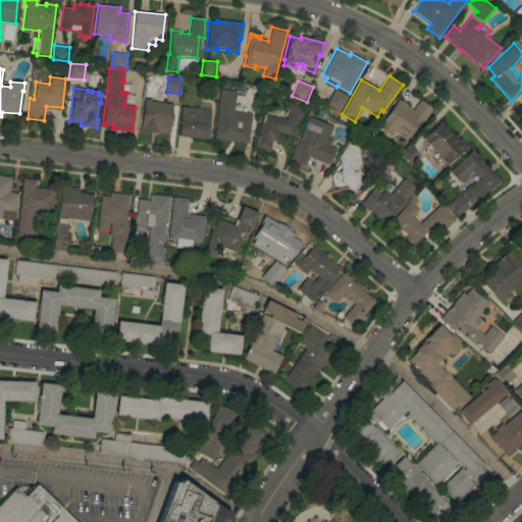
[(248,144),(213,140),(219,90),(236,92),(233,112),(252,114),(248,144)]
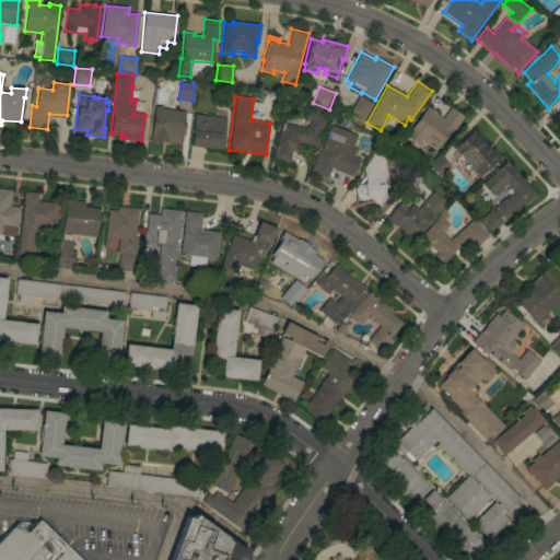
[(364,119),(350,112),(359,96),(373,104),(364,119)]
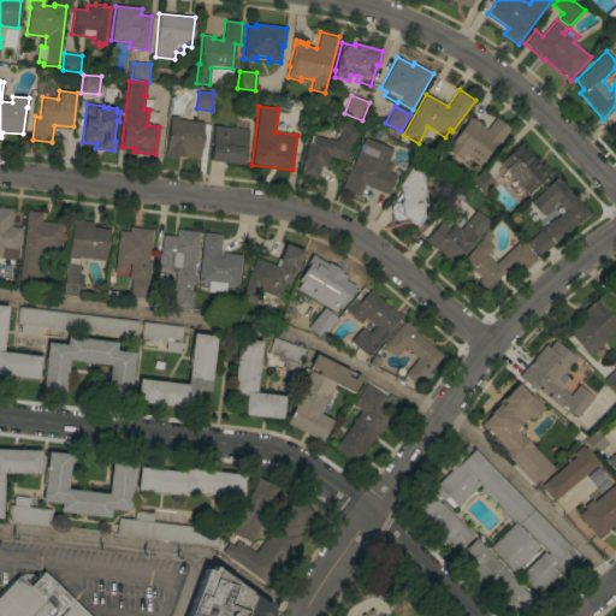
[(469,118),(472,120),(473,119),(479,124),(479,125),(486,131),(496,118),(510,129),(499,143),(497,142),(479,166),(463,154),(460,160),(446,150),(469,118)]
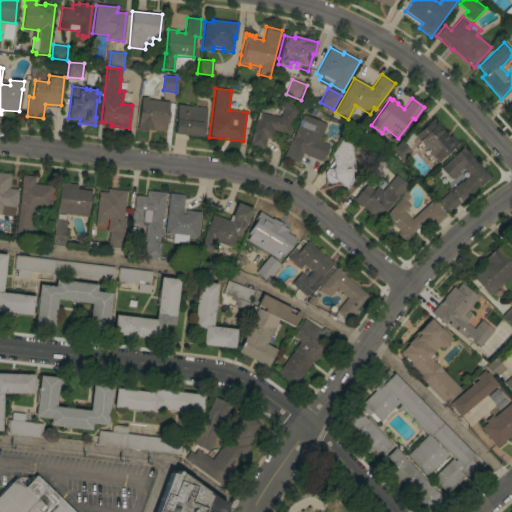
[(165,131),(147,129),(146,130),(138,130),(141,99),(168,102),(165,131)]
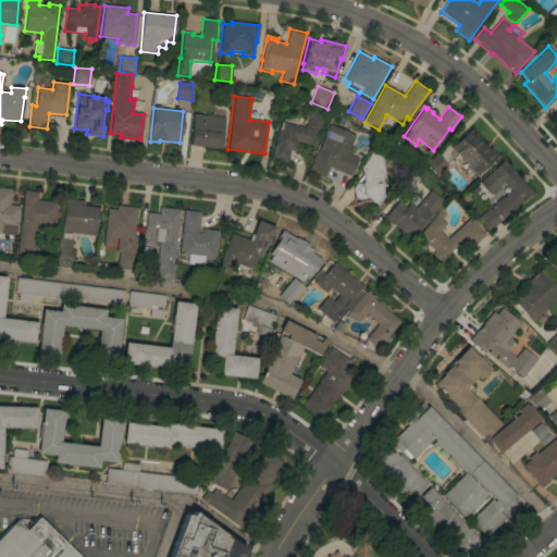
[(323,120),(312,146),(298,141),(295,152),(291,151),(287,162),(271,158),(280,122),(305,127),(308,120),(304,116),(313,108),(323,120)]
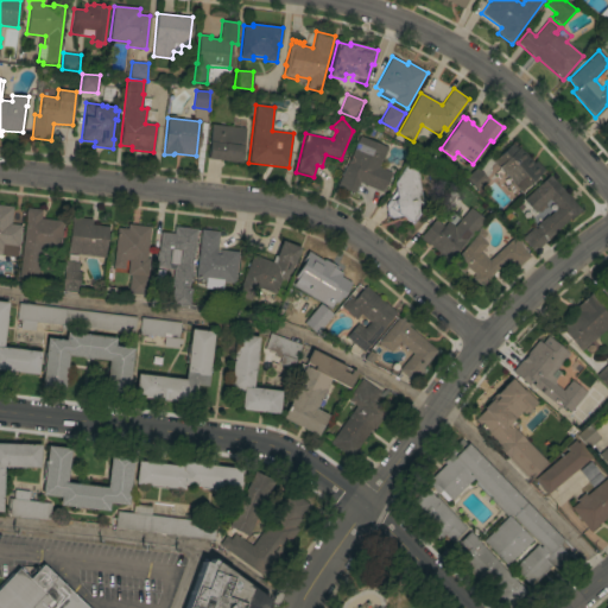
[(245,128),(241,163),(207,159),(211,125),(245,128)]
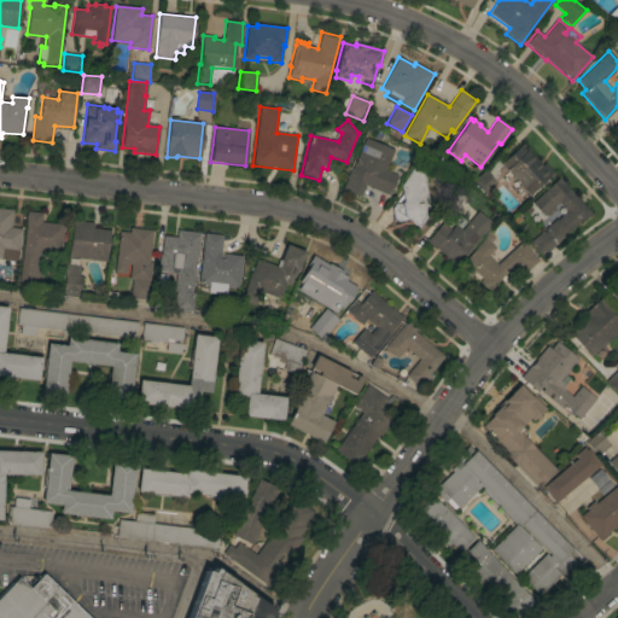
[(394,150),(389,162),(388,162),(384,170),(397,175),(389,196),(365,185),(360,197),(344,190),(366,138),(394,150)]
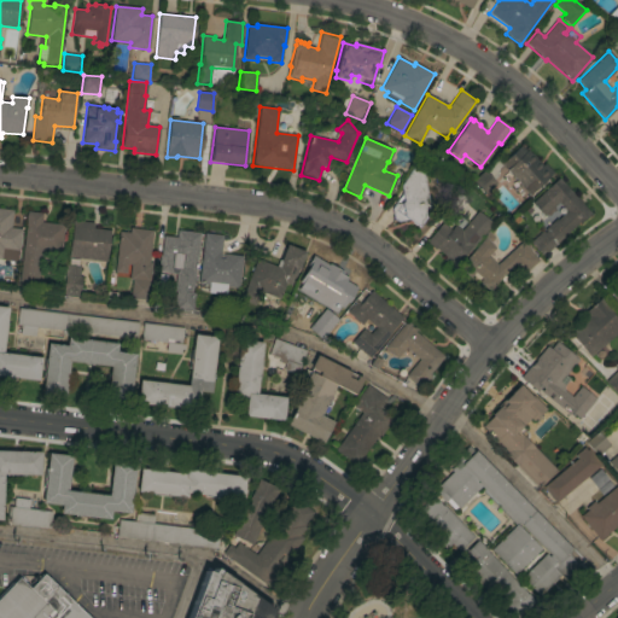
[(523,144),(531,155),(532,153),(536,158),(535,158),(542,165),(544,164),(553,174),(522,202),(503,181),(497,186),(495,185),(484,194),(473,181),(484,170),(485,172),(496,157),(501,163),(523,144)]
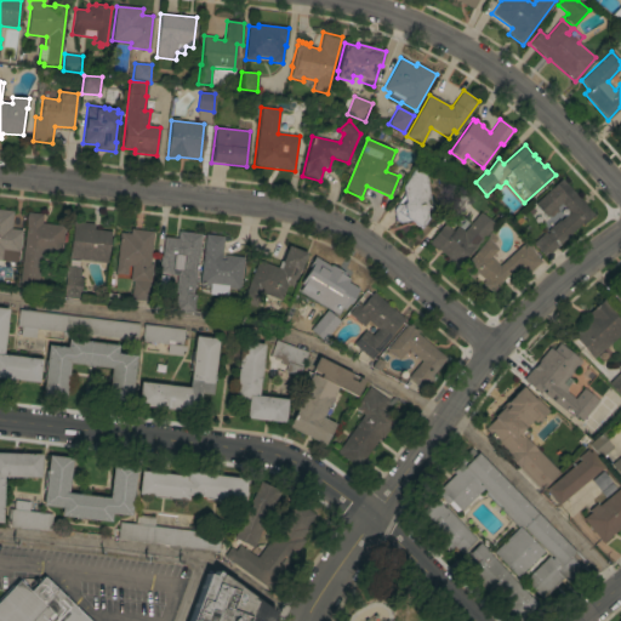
[(432,214),(422,228),(411,222),(400,223),(396,221),(393,210),(404,197),(402,187),(414,169),(423,166),(432,214)]
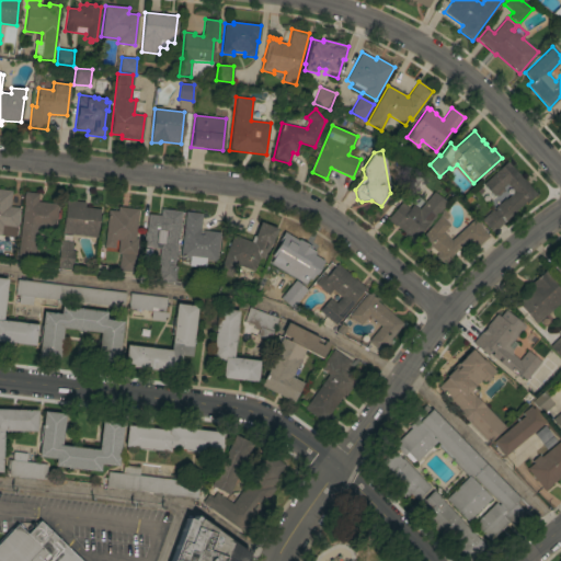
[(537,194),(526,203),(525,203),(493,232),(482,220),(504,199),(505,201),(514,192),(507,184),(495,195),(483,183),(507,162),(537,194)]
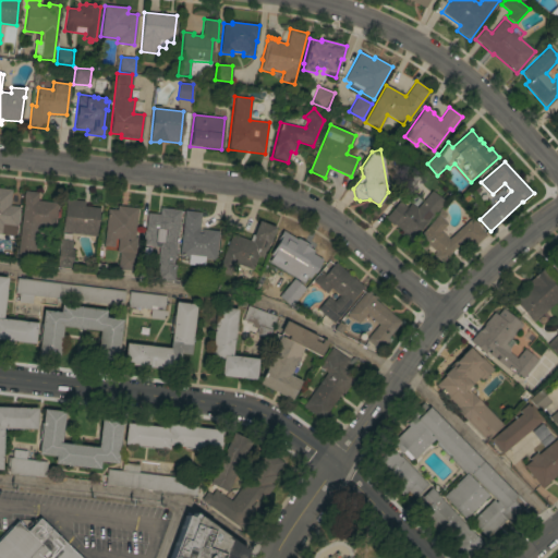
[(0,189),(11,190),(9,206),(20,207),(15,237),(0,234),(0,189)]
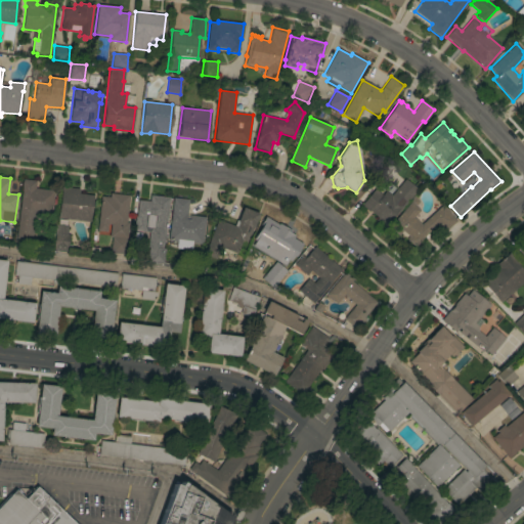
[(23,179),(36,181),(35,188),(54,190),(51,216),(36,214),(32,245),(15,243),(23,179)]
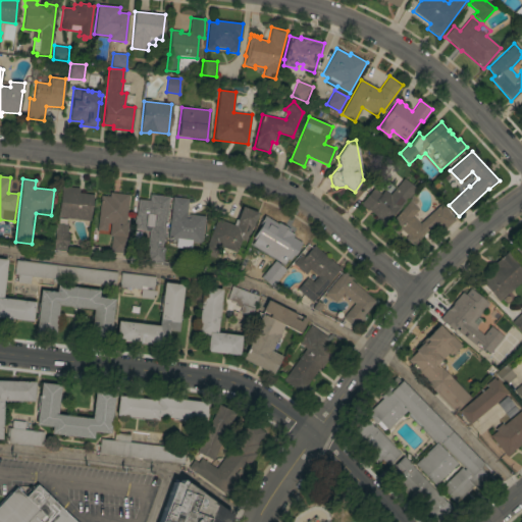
[(395,214),(394,213),(382,227),(373,220),(376,216),(367,210),(367,211),(361,206),(362,204),(361,203),(372,188),(380,194),(383,191),(389,195),(403,178),(415,189),(395,214)]
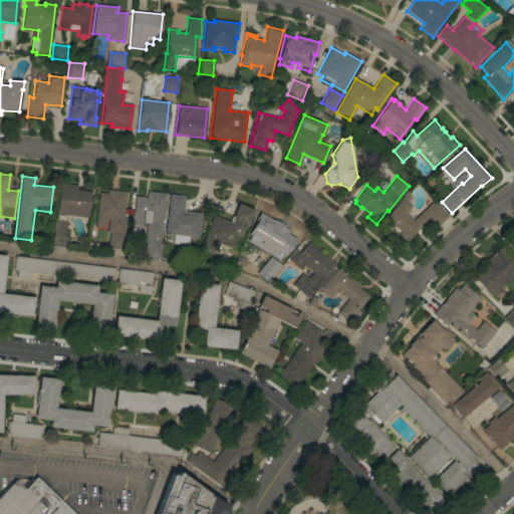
[(77,186),(76,190),(90,192),(87,218),(56,214),(60,184),(77,186)]
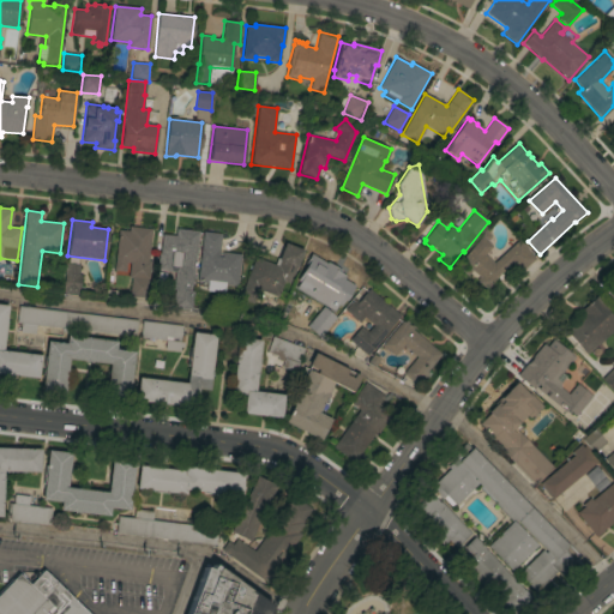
[(151,229),(148,257),(151,257),(149,280),(150,280),(148,299),(130,296),(131,278),(128,278),(130,263),(126,263),(125,272),(114,270),(119,229),(128,230),(128,227),(151,229)]
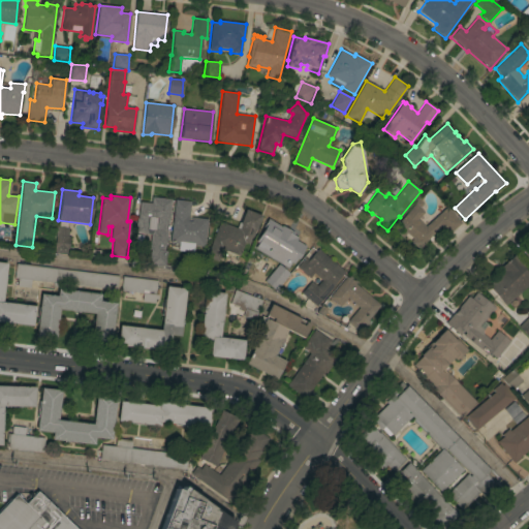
[(165,250),(166,250),(164,267),(149,265),(151,250),(149,250),(151,235),(134,232),(135,218),(137,218),(139,201),(151,203),(151,196),(170,198),(165,250)]
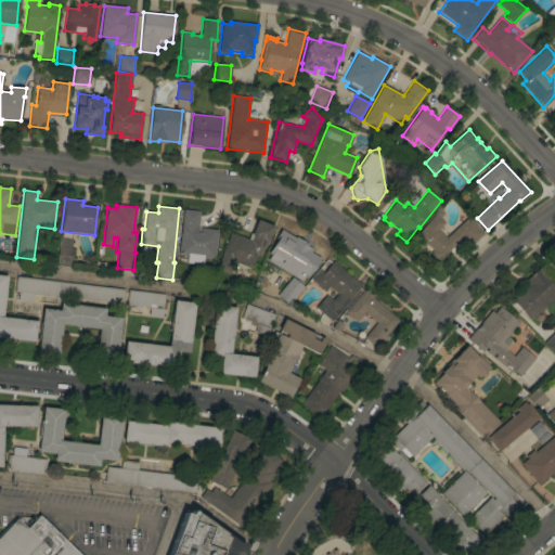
[(435,215),(434,214),(438,208),(443,214),(440,218),(446,223),(439,231),(446,237),(467,218),(485,233),(472,247),(462,239),(455,246),(443,260),(423,242),(418,246),(412,241),(435,215)]
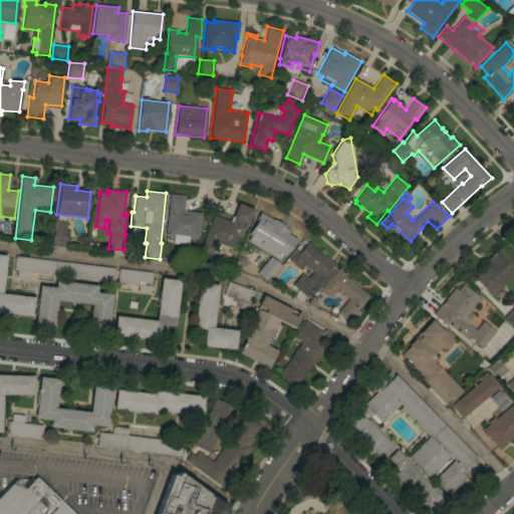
[(199,240),(189,239),(188,246),(173,244),(174,237),(165,236),(170,194),(185,196),(184,211),(182,210),(182,215),(186,215),(186,211),(202,213),(199,240)]
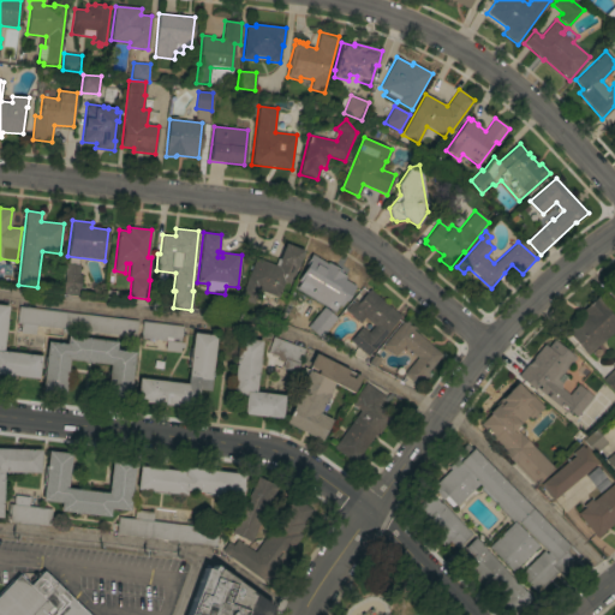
[(255,257),(275,266),(284,244),(303,251),(290,284),(285,282),(279,298),(276,297),(275,300),(261,296),(262,293),(257,291),(252,304),(239,299),(255,257)]
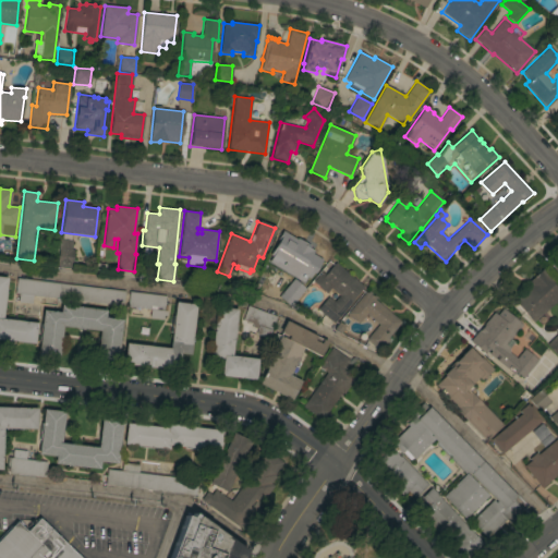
[(286,264),(289,259),(273,251),(278,241),(277,241),(282,230),(303,242),(299,249),(303,252),(305,249),(323,258),(314,273),(310,269),(307,274),(302,270),(300,273),(286,264)]
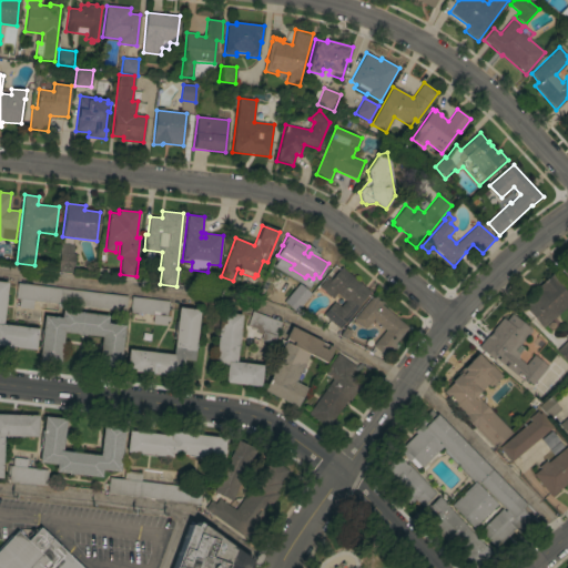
[(60,244),(73,245),(72,254),(74,254),(72,274),(57,272),(60,244)]
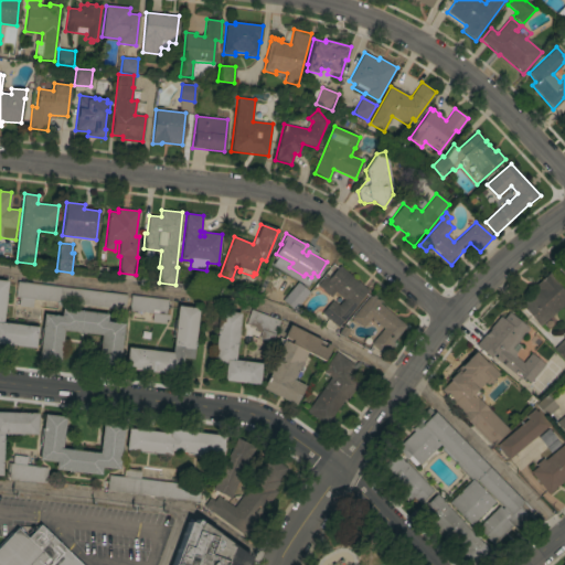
[(368,290),(356,302),(358,304),(337,328),(320,313),(332,300),(338,306),(343,299),(334,292),(330,297),(317,286),(326,275),(329,277),(339,266),(368,290)]
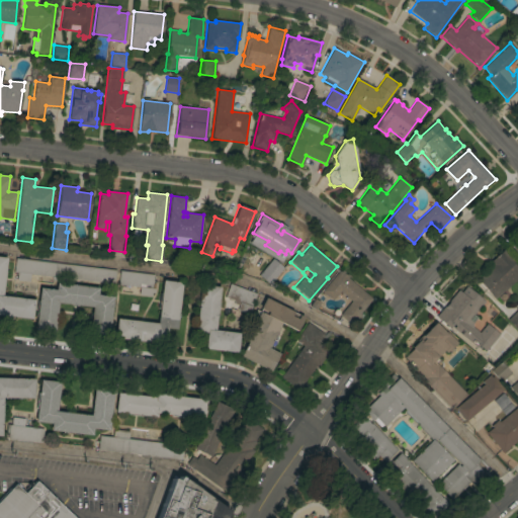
[(517,279),(496,299),(478,280),(486,272),(485,271),(491,265),(489,263),(501,252),(517,269),(517,279)]
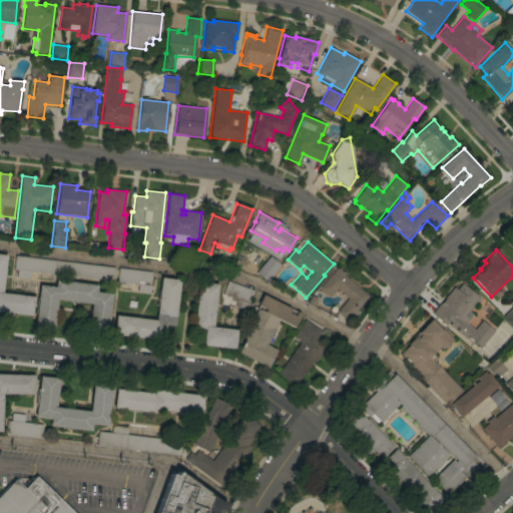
[(0,254),(6,255),(5,269),(6,269),(4,285),(3,284),(2,294),(33,297),(31,316),(0,312),(0,254)]
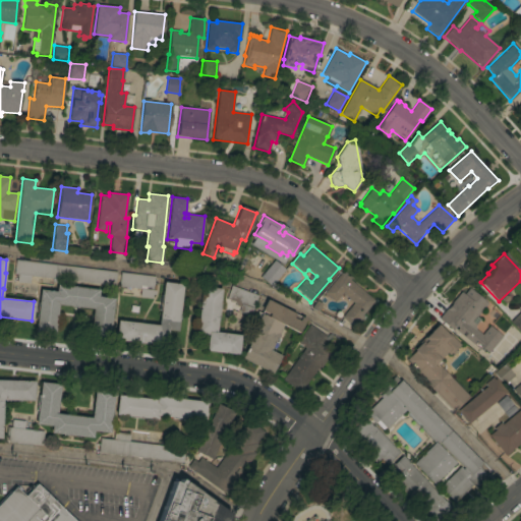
[(116,272),(115,286),(56,279),(56,282),(52,282),(52,279),(31,276),(30,284),(16,282),(17,275),(13,274),(15,259),(116,272)]
